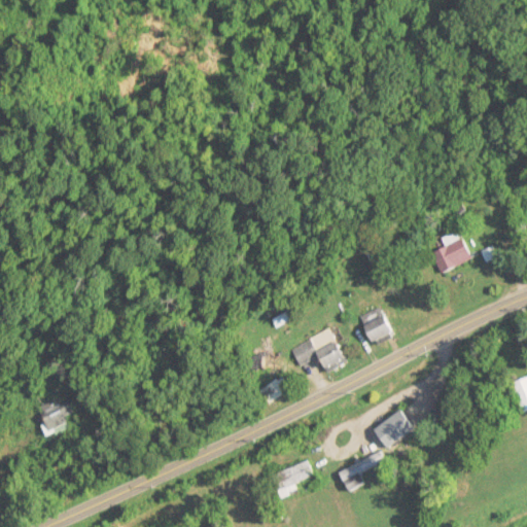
[(441,274),(470,259),(457,231),(442,238),(446,246),(430,252),(441,274)]
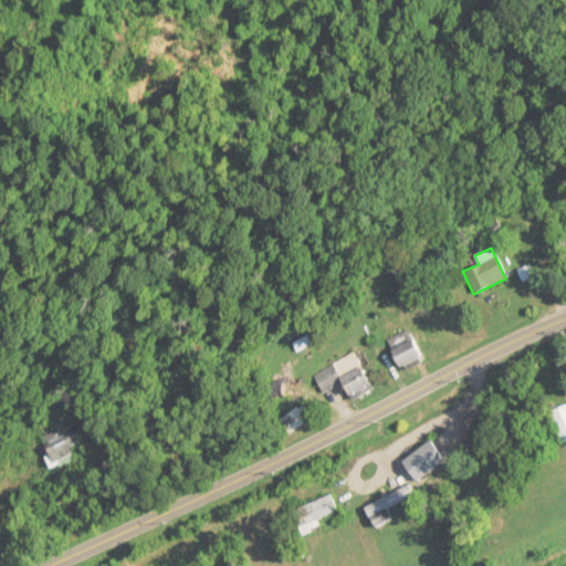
[(394,367),(419,356),(408,331),(383,341),(394,367)]
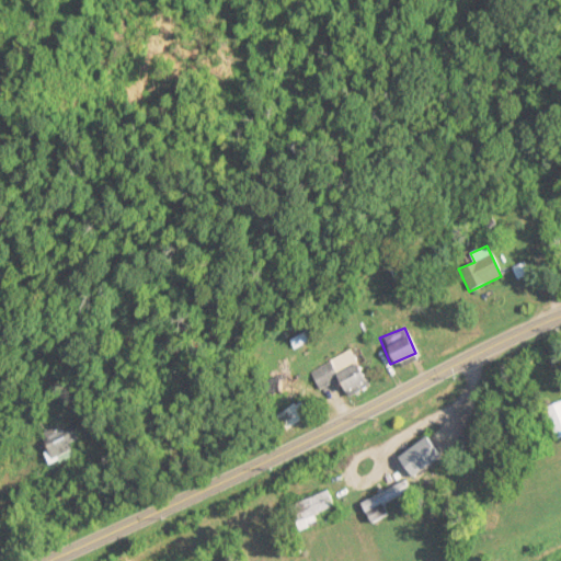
[(344,396),(367,385),(351,351),(309,370),(318,389),(336,380),(344,396)]
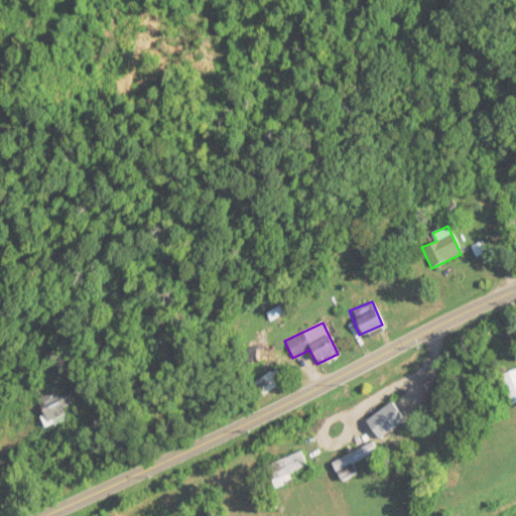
[(515,400),(515,368),(499,375),(510,403),(515,400)]
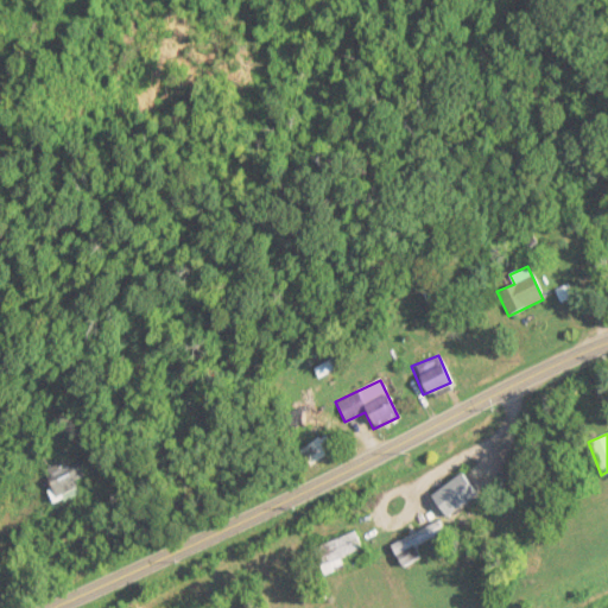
[(83,467),(59,456),(45,489),(69,500),(83,467)]
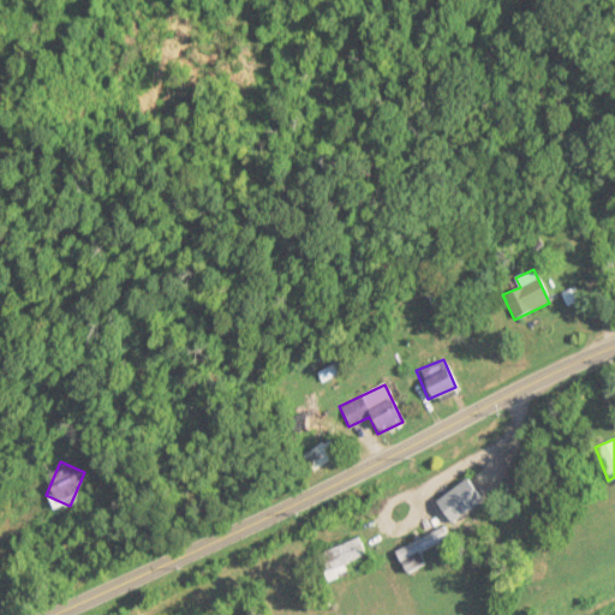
[(481,502),(469,479),(429,502),(441,524),(481,502)]
